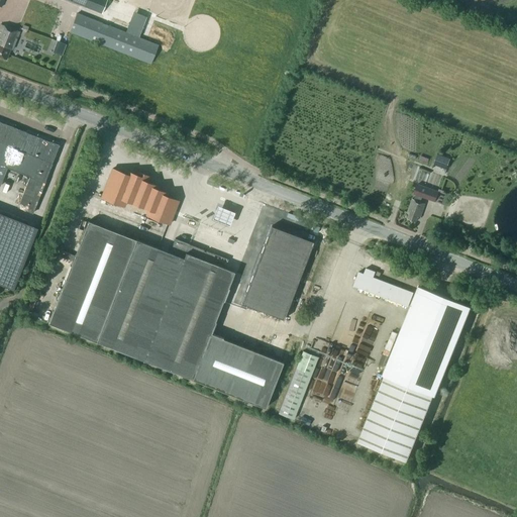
[(106,0),(65,0),(101,14),(106,0)]
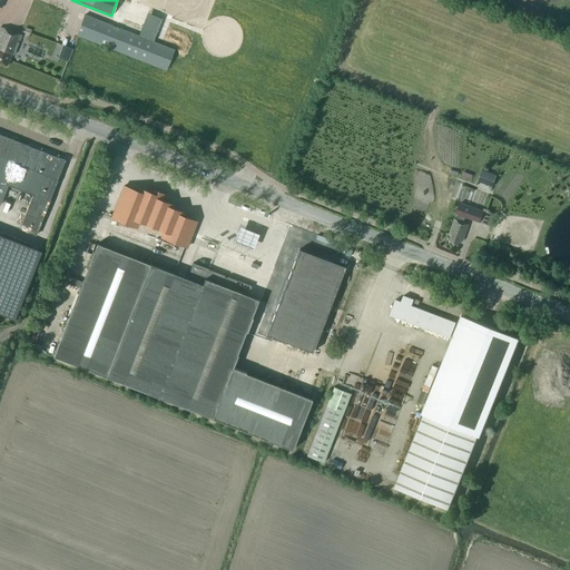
[(174,50),(85,16),(77,35),(166,70),(174,50)]
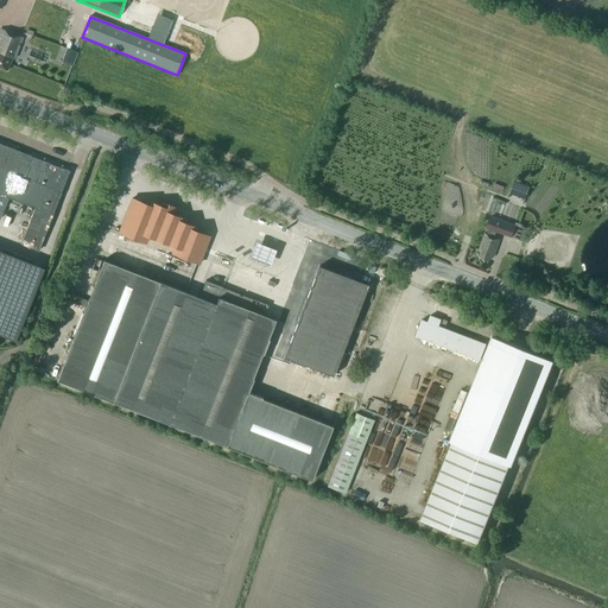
[(23,38),(0,29),(0,68),(7,70),(12,58),(14,59),(23,38)]
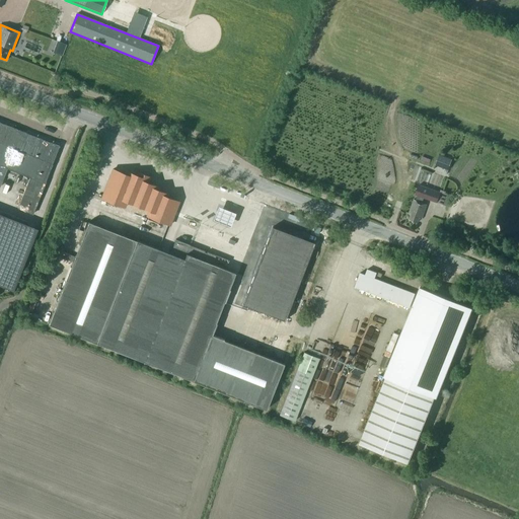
[(63,54),(67,44),(59,41),(55,52),(63,54)]
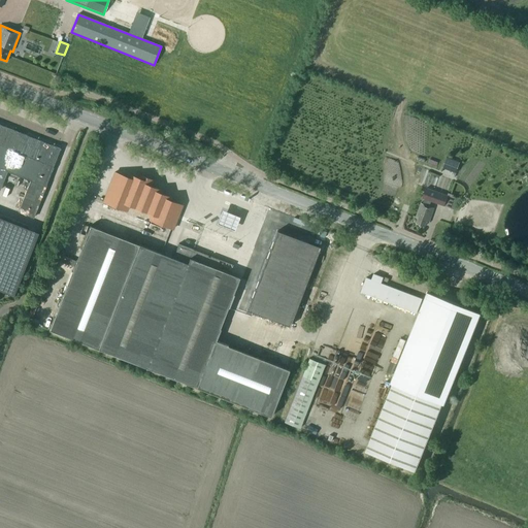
[(0,291),(13,296),(38,233),(0,218),(0,189),(6,172),(30,182),(18,212),(32,218),(60,149),(0,124),(0,291)]
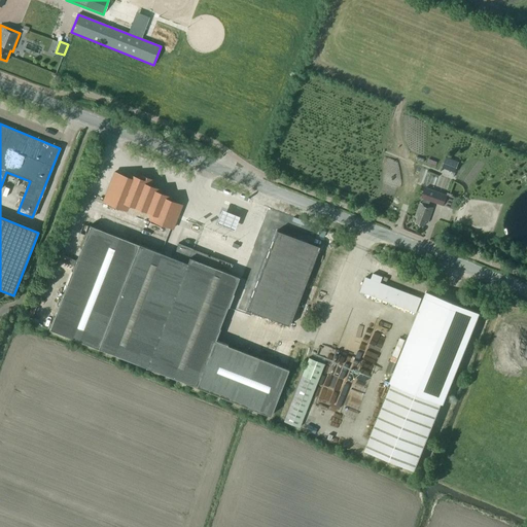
[(461,163),(447,157),(444,167),(457,172),(461,163)]
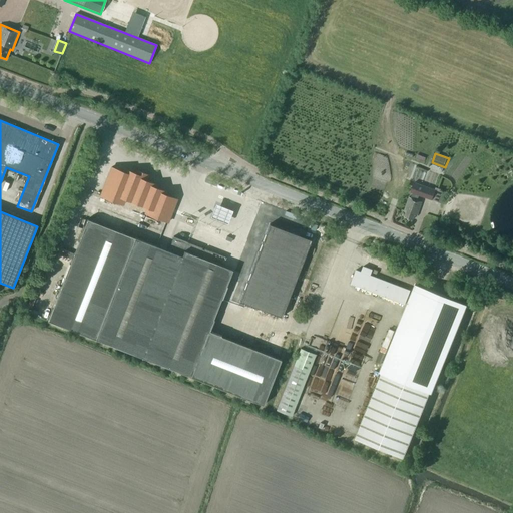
[(168,222),(176,199),(165,195),(166,191),(155,187),(156,184),(145,180),(146,177),(123,168),(122,171),(111,167),(100,196),(123,204),(125,198),(147,207),(145,213),(168,222)]
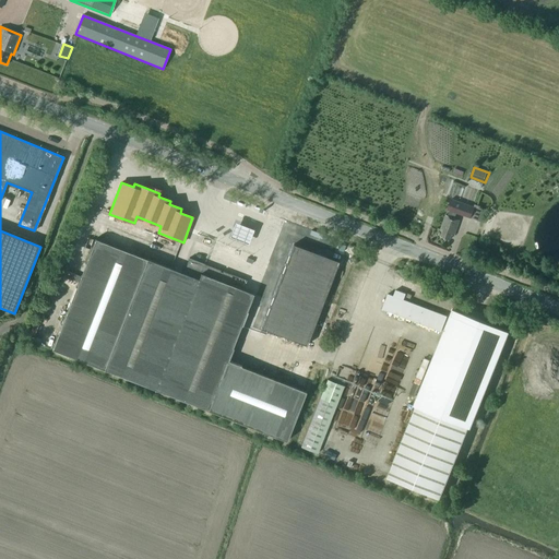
[(460,221),(454,217),(456,213),(470,218),(474,207),(451,199),(448,210),(450,210),(448,215),(445,214),(439,229),(441,230),(440,235),(450,239),(452,235),(454,235),(460,221)]
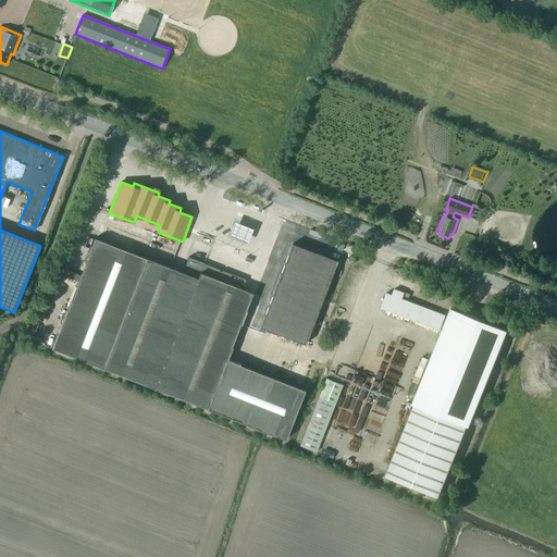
[(52,347),(207,408),(285,440),(305,390),(227,359),(232,347),(231,346),(240,324),(246,310),(245,310),(252,293),(229,283),(233,274),(188,257),(183,272),(95,238),(52,347)]
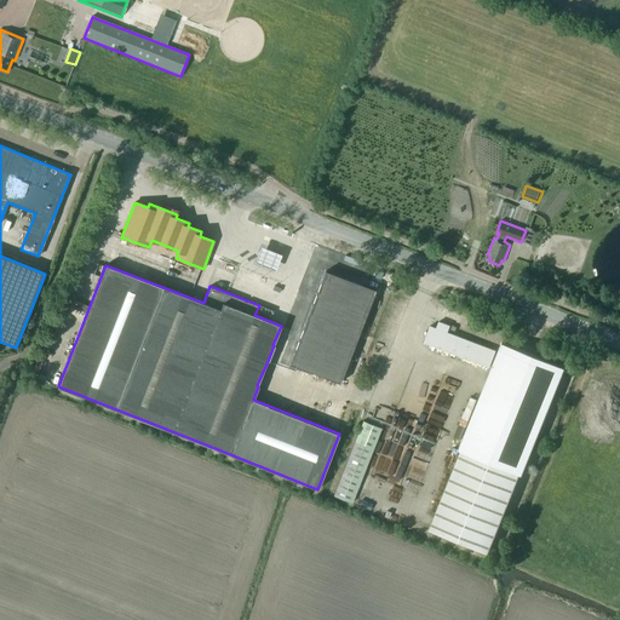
[(325,274),(290,367),(339,386),(374,293),(325,274)]
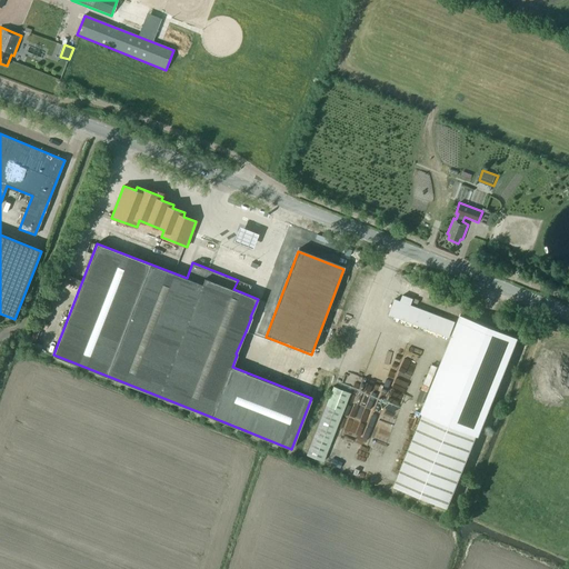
[(416,295),(405,290),(402,297),(397,295),(391,309),(450,333),(456,318),(413,300),(416,295)]
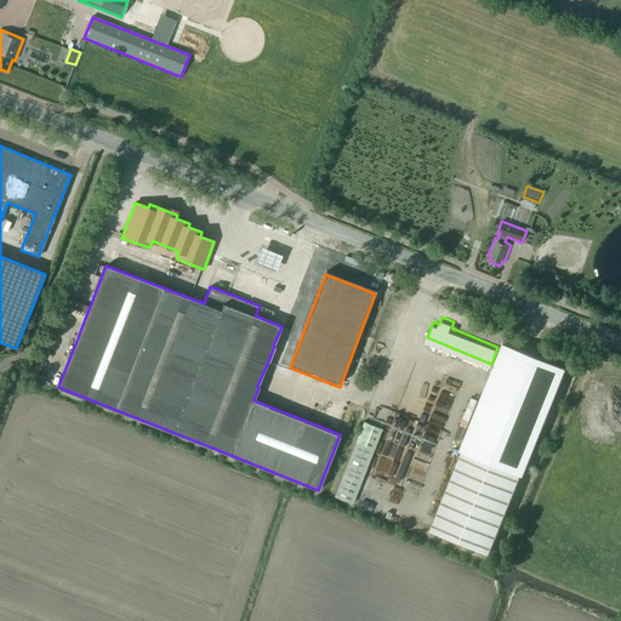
[(503,342),(460,449),(462,450),(431,529),(488,553),(520,473),(523,474),(565,368),(503,342)]
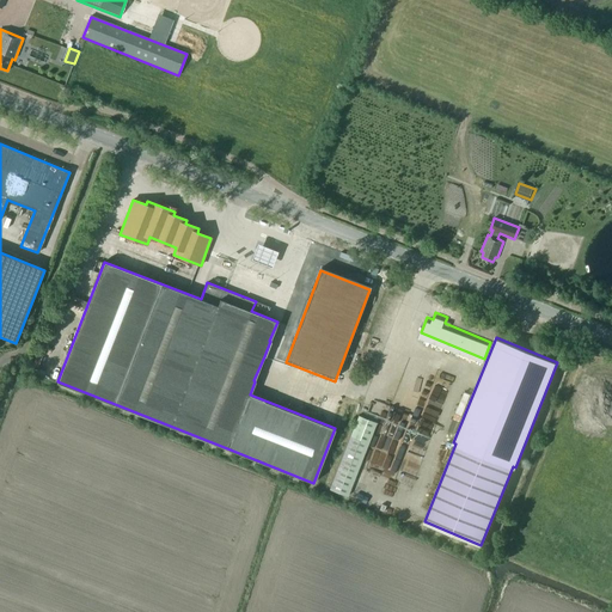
[(347,496),(375,422),(357,415),(329,489),(347,496)]
